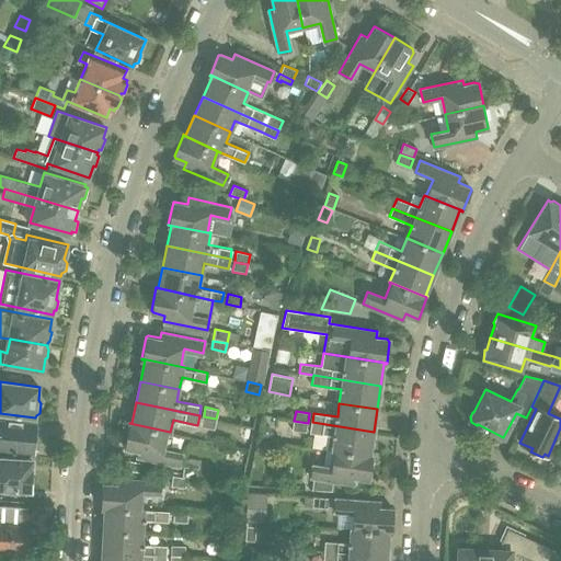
[(214,430),(216,419),(204,416),(202,427),(214,430)]
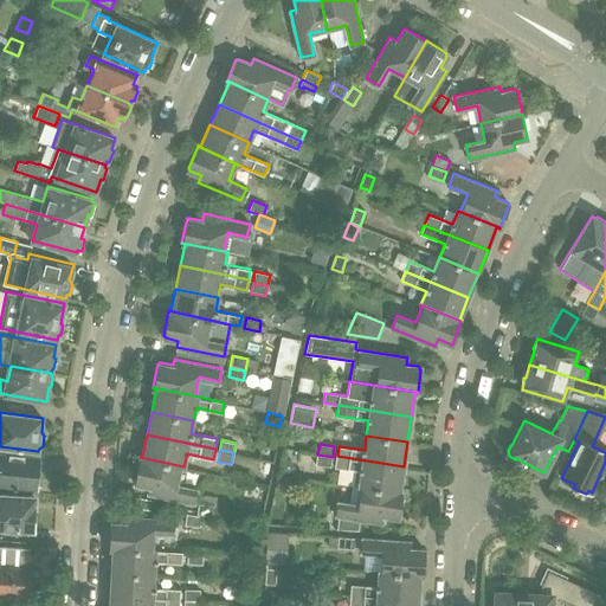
[(0,487),(37,490),(38,484),(39,483),(39,475),(38,472),(40,456),(0,452),(0,487)]
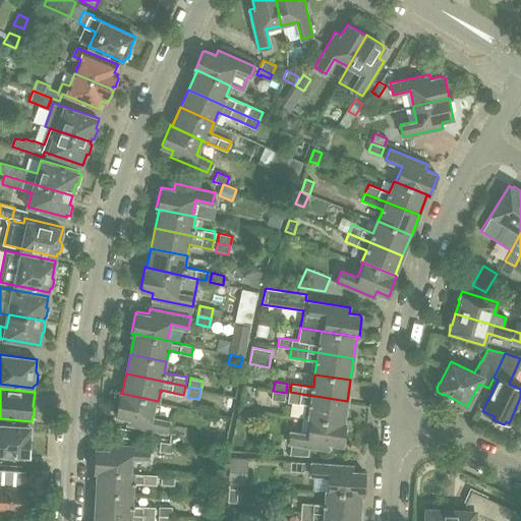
[(284,402),(286,393),(273,391),(272,400),(284,402)]
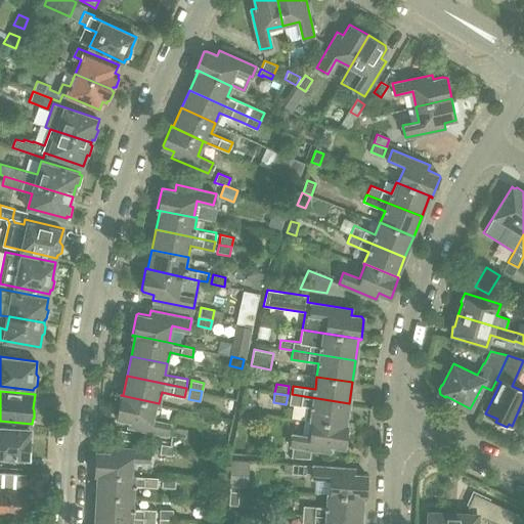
[(312,406),(310,420),(348,426),(348,425),(346,424),(349,403),(292,394),(291,403),(312,406)]
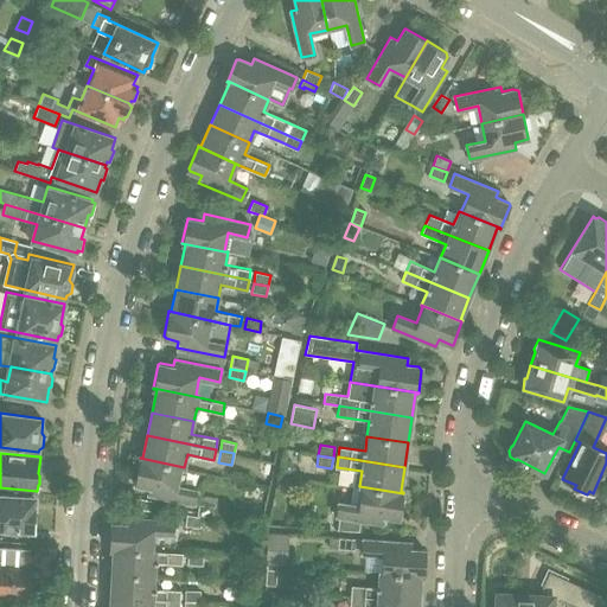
[(184,468),(184,467),(140,458),(134,483),(136,484),(149,486),(148,493),(195,503),(198,489),(178,484),(180,467),(184,468)]
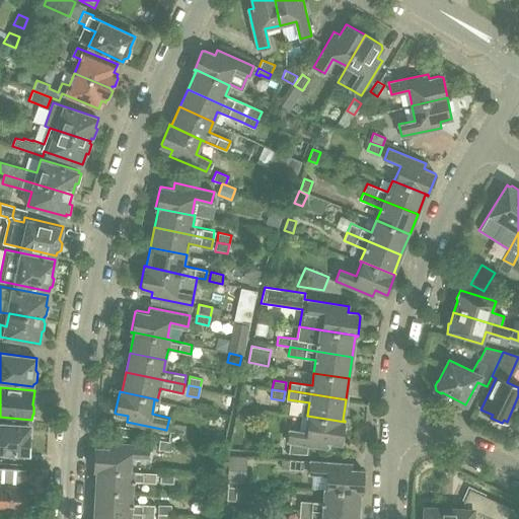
[(248,393),(241,392),(239,403),(251,406),(252,399),(248,393)]
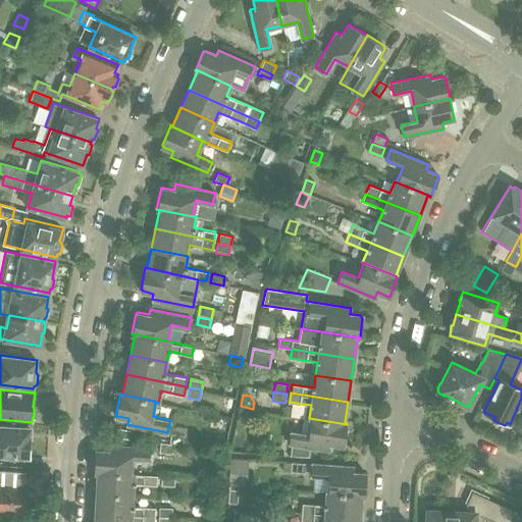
[(344,445),(347,424),(309,418),(303,417),(301,432),(292,431),(290,444),(292,444),(291,456),(309,457),(311,447),(330,450),(330,444),(343,446),(344,445)]
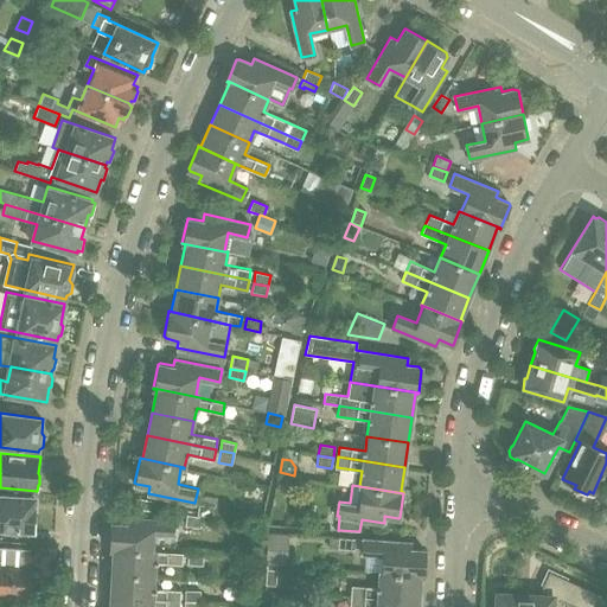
[(12,497),(13,493),(0,492),(0,528),(33,530),(33,525),(36,523),(37,515),(34,511),(36,498),(12,497)]
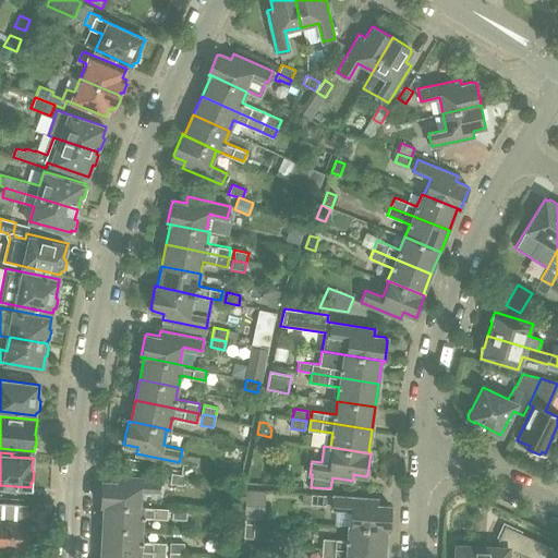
[(199,458),(184,456),(183,462),(196,464),(196,465),(183,463),(181,473),(195,475),(197,465),(198,466),(199,458)]
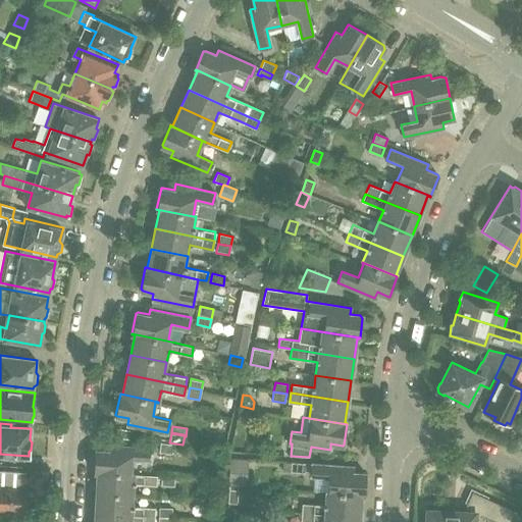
[(117,428),(116,437),(133,440),(134,430),(117,428)]
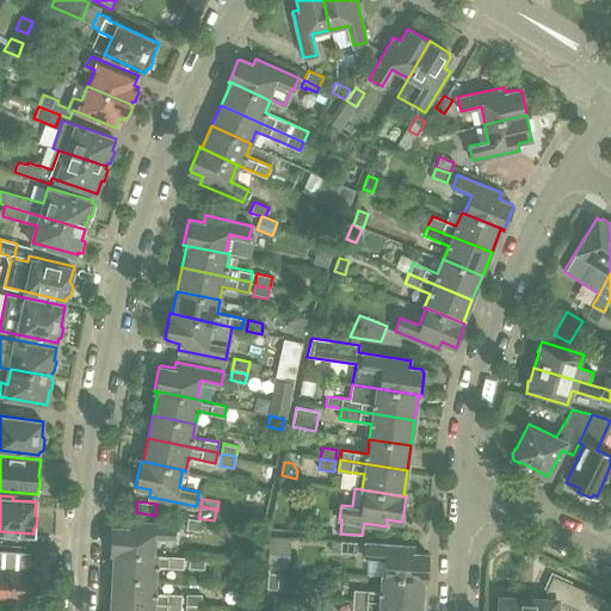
[(187,518),(186,529),(202,531),(203,520),(187,518)]
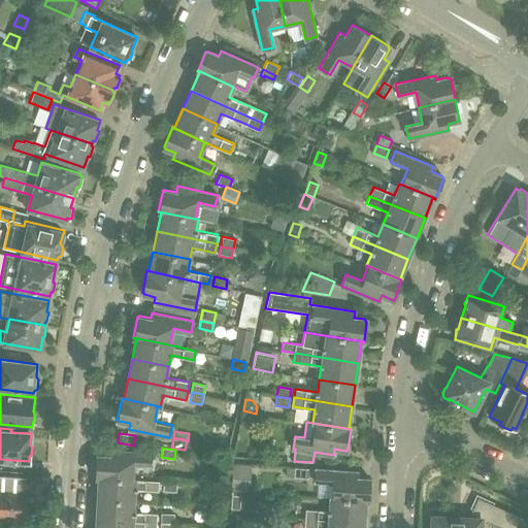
[(96,477),(133,480),(134,463),(152,464),(152,452),(110,450),(110,456),(99,455),(97,456),(96,477)]
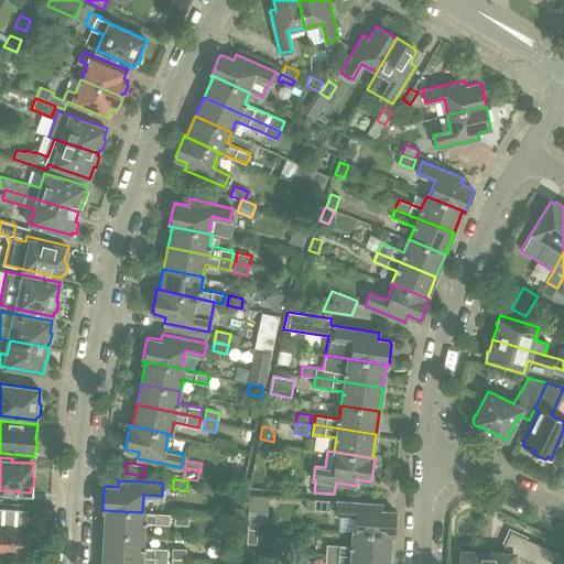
[(269,498),(251,497),(248,496),(247,525),(248,525),(258,525),(258,523),(267,524),(269,498)]
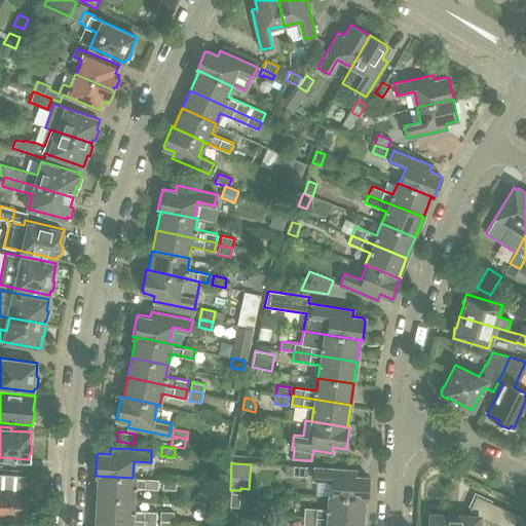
[(293,475),(306,476),(307,466),(294,465),(293,475)]
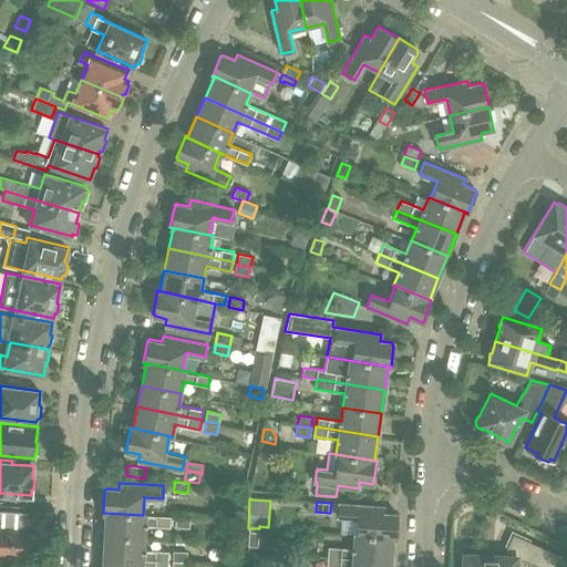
[(398,516),(395,513),(383,513),(384,506),(340,503),(339,514),(339,516),(342,516),(359,517),(358,534),(356,534),(395,537),(398,516)]
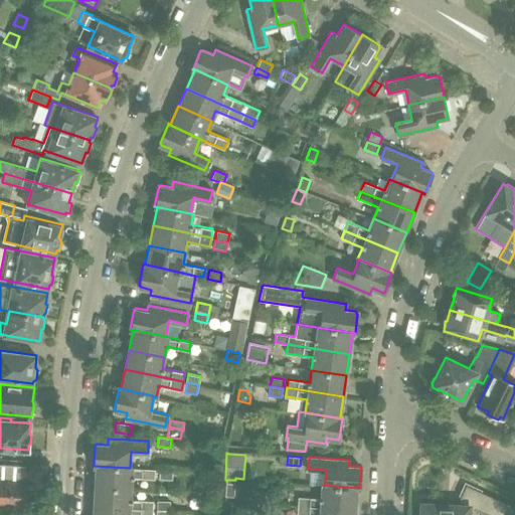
[(26,482),(27,465),(0,463),(0,507),(25,508),(26,482)]
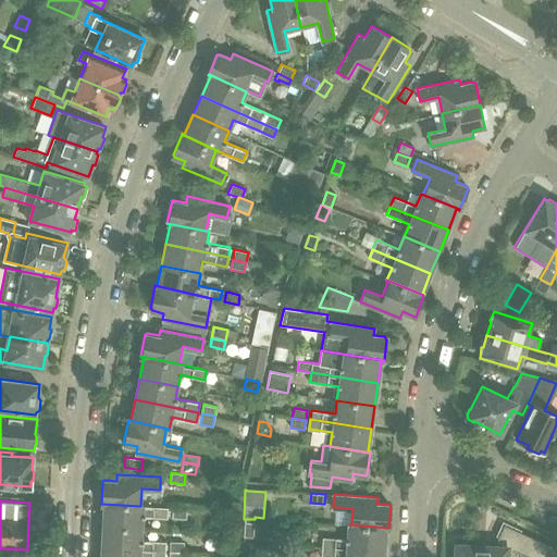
[(103,505),(102,525),(143,528),(144,516),(168,517),(168,507),(140,506),(101,504),(103,505)]
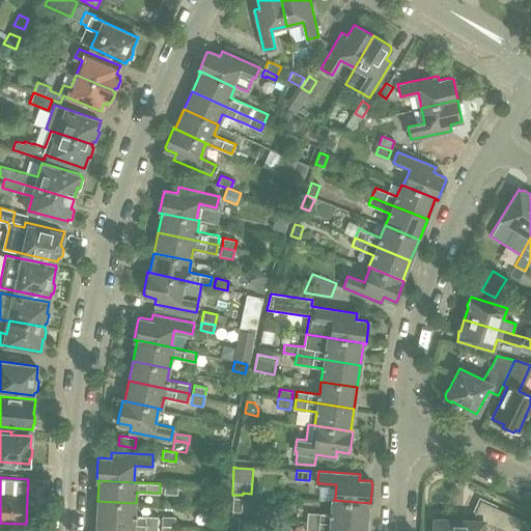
[(177,484),(165,484),(164,494),(177,495),(177,484)]
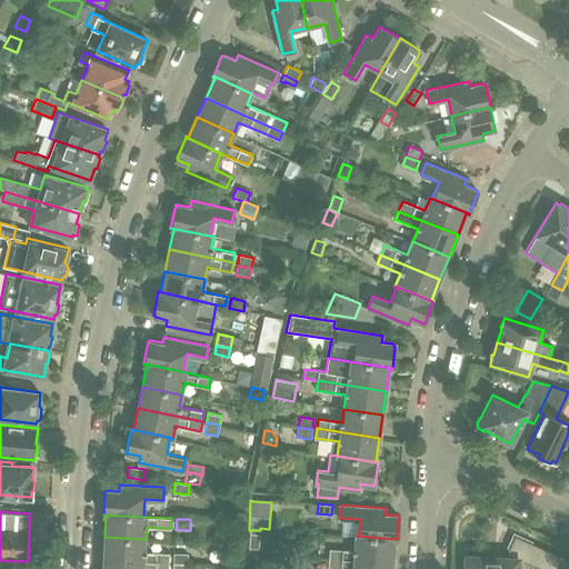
[(260,530),(250,530),(249,548),(259,549),(260,530)]
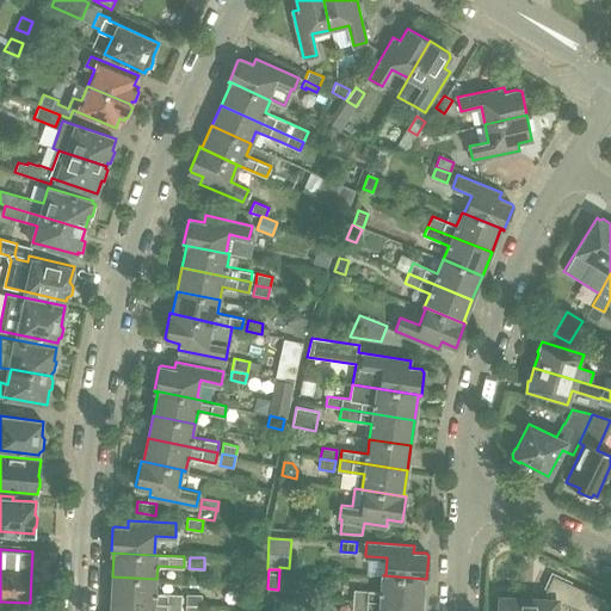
[(426,579),(383,575),(382,591),(355,590),(355,600),(421,604),(424,579),(426,579)]
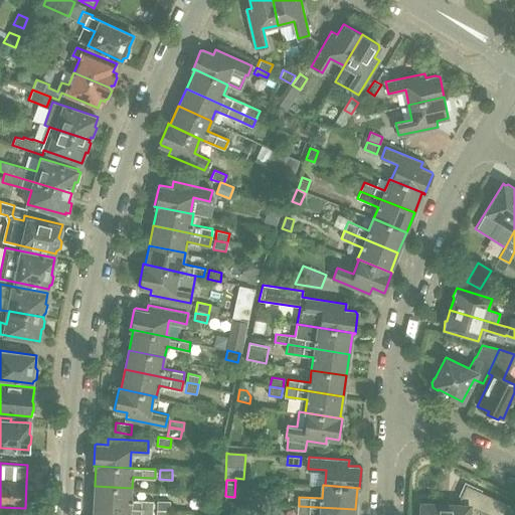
[(95,486),(94,506),(153,509),(154,501),(132,500),(132,488),(95,486)]
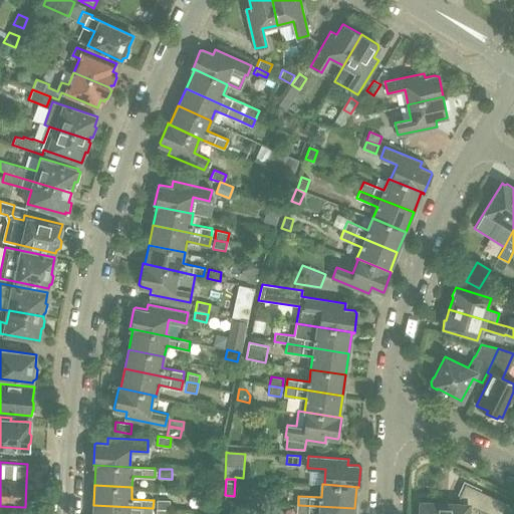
[(484,513),(504,513),(509,504),(465,485),(456,504),(421,503),(420,513),(472,513),(474,509),(484,513)]
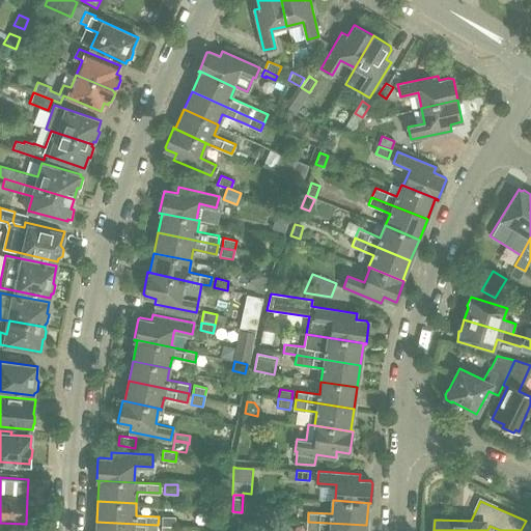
[(162,516),(162,527),(175,527),(175,516),(162,516)]
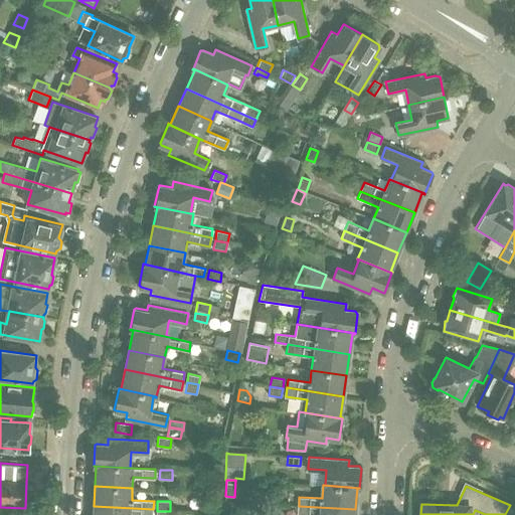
[(153,514),(153,509),(94,506),(94,514),(153,514)]
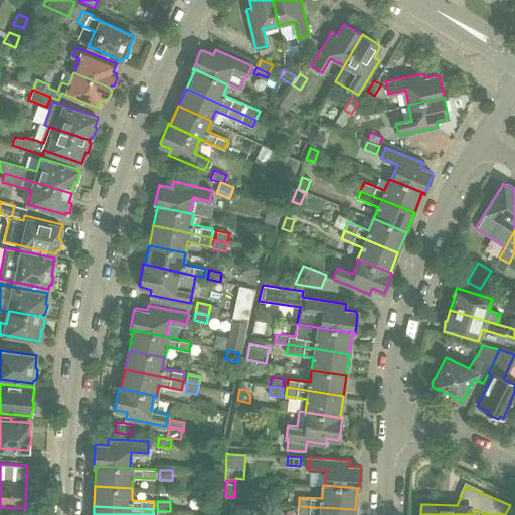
[(355,514),(355,509),(299,506),(298,514),(304,514),(355,514)]
